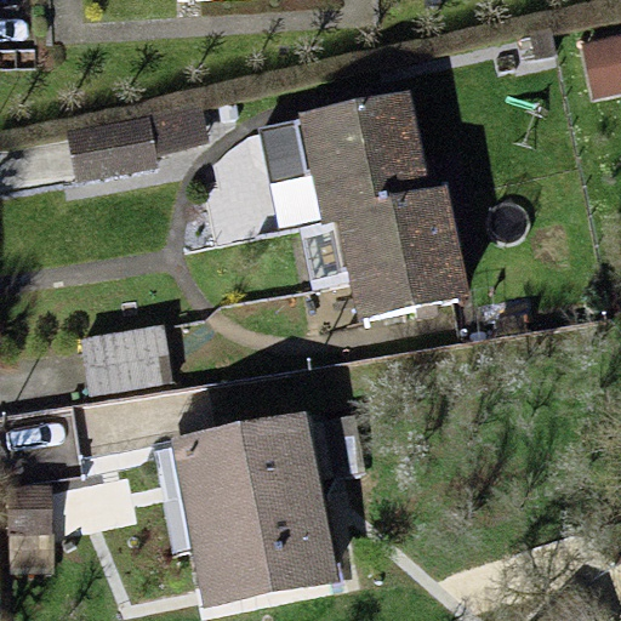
[(594,96),(620,90),(620,34),(584,43),(594,96)]
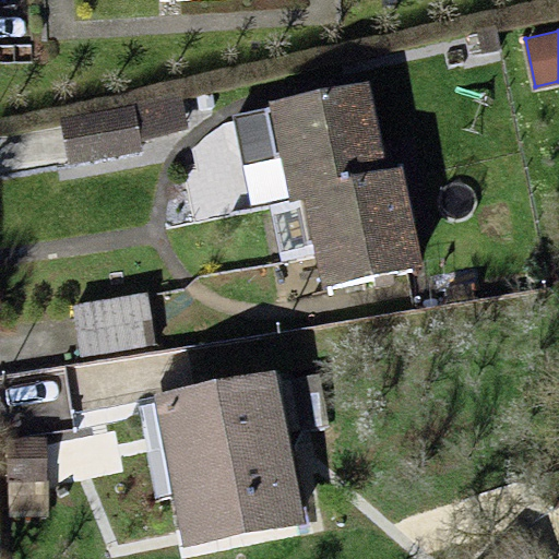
[(370,80),(270,99),(271,108),(234,116),(242,163),(280,155),(289,200),(347,188),(345,178),(389,169),(370,80)]
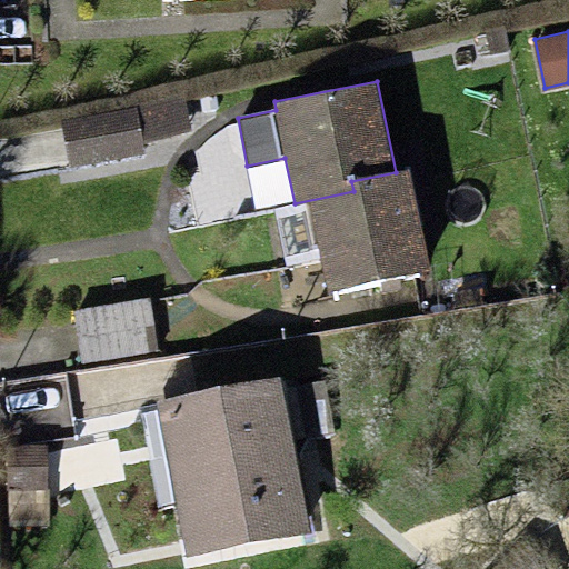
[(138,108),(62,121),(71,167),(146,152),(138,108)]
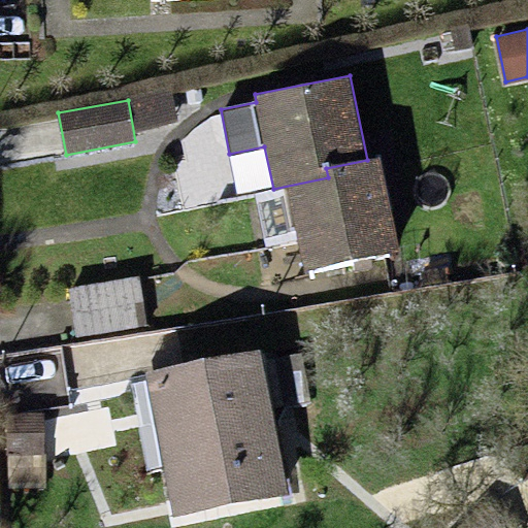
[(273,189),(264,146),(229,154),(238,196),(255,193),(273,189)]
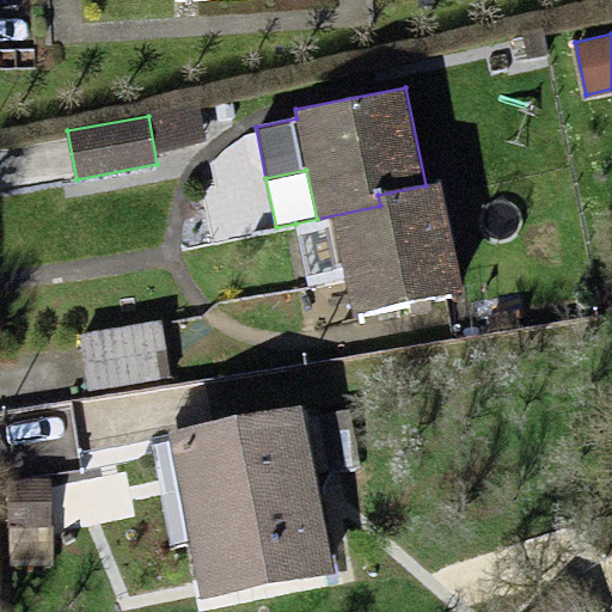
[(380,206),(317,219),(295,224),(308,286),(346,279),(353,317),(465,293),(442,182),(426,185),(378,195),(380,206)]
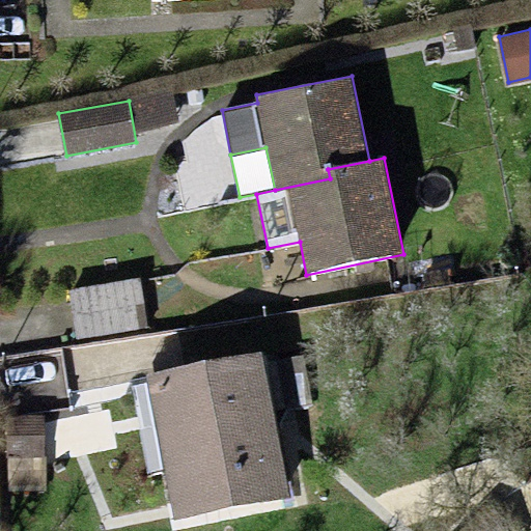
[(139,279),(67,288),(75,340),(146,330),(139,279)]
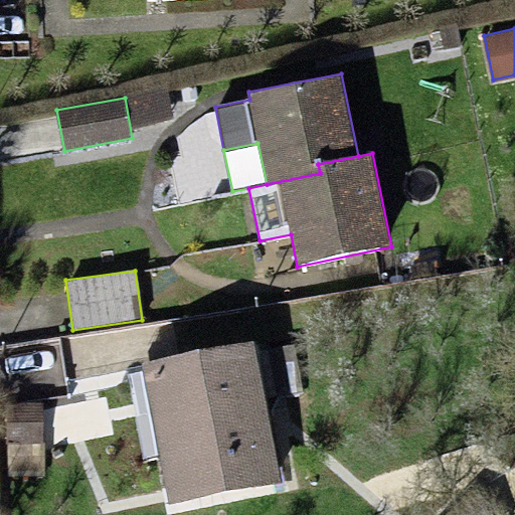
[(255,341),(140,362),(166,504),(282,483),(255,341)]
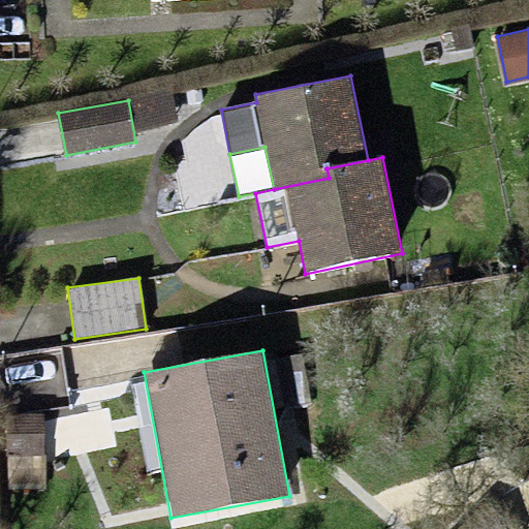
[(302,353),(278,359),(287,409),(311,404),(302,353)]
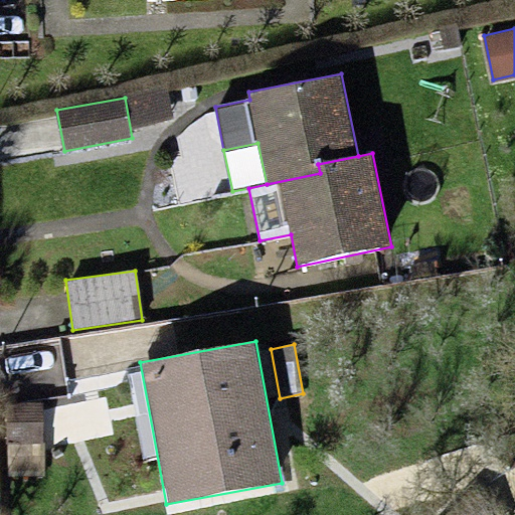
[(43,442),(42,404),(5,406),(7,443),(43,442)]
